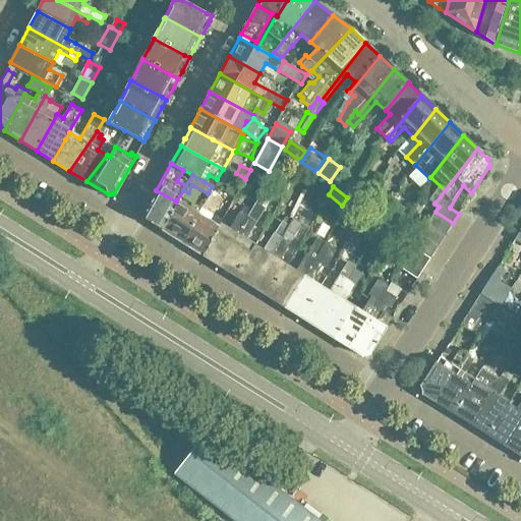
[(162,230),(176,201),(156,190),(143,213),(146,220),(162,230)]
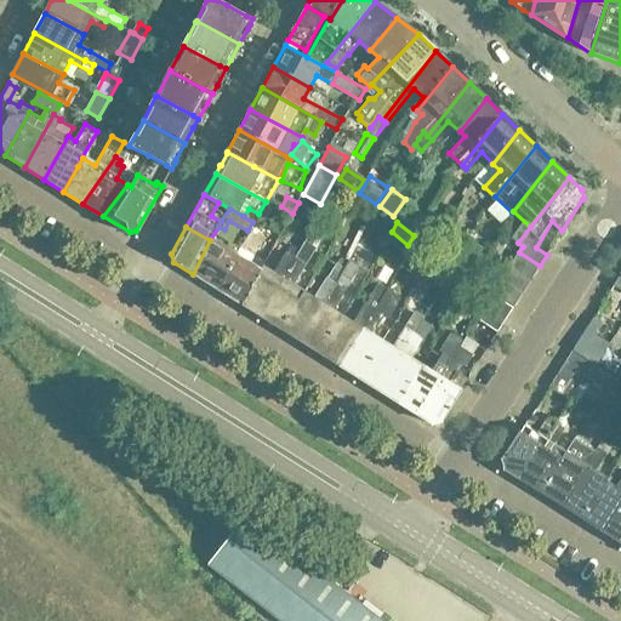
[(280,329),(302,291),(292,285),(320,240),(311,234),(301,251),(300,251),(261,317),(280,329)]
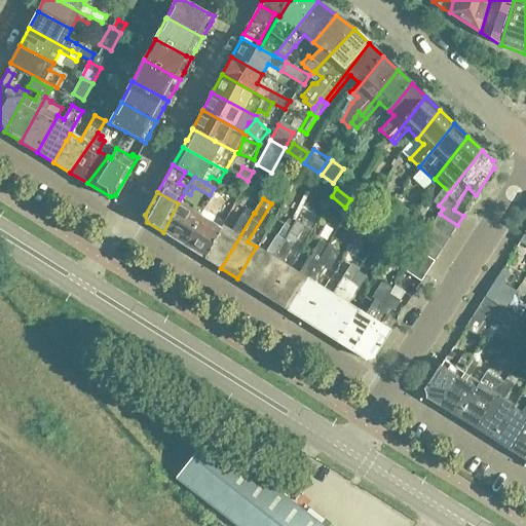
[(184,245),(199,216),(198,216),(178,203),(163,232),(184,245)]
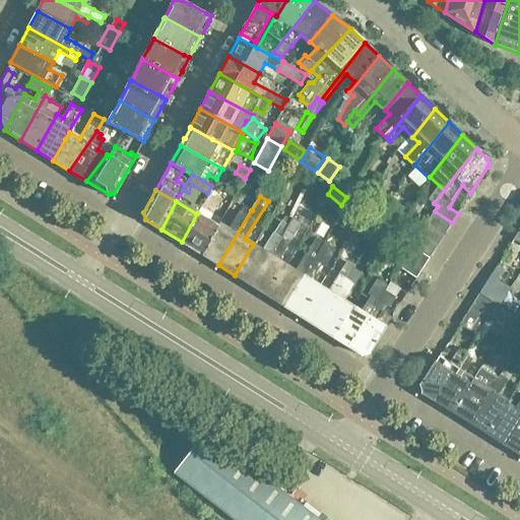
[(217,225),(202,255),(218,265),(251,210),(243,205),(229,229),(219,222),(217,225)]
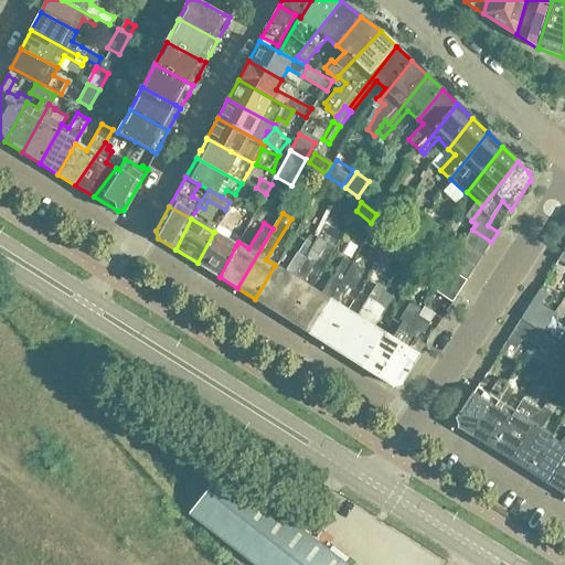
[(220,277),(236,245),(214,232),(198,263),(220,277)]
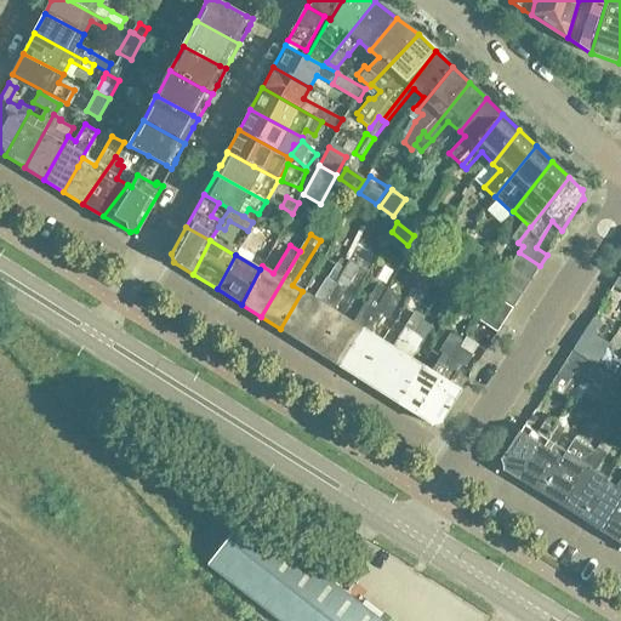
[(517,256),(508,268),(530,283),(537,271),(517,256)]
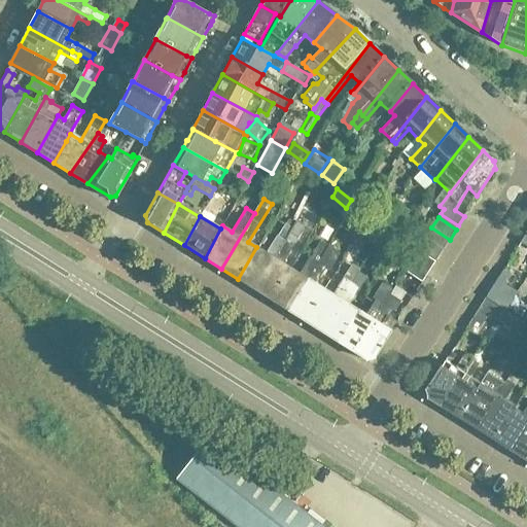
[(417,246),(428,227),(412,218),(401,237),(417,246)]
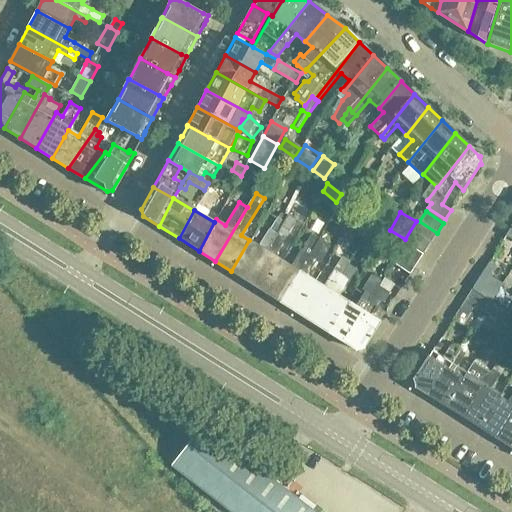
[(282,260),(274,255),(296,219),(288,215),(284,222),(282,221),(247,281),(264,291),(282,260)]
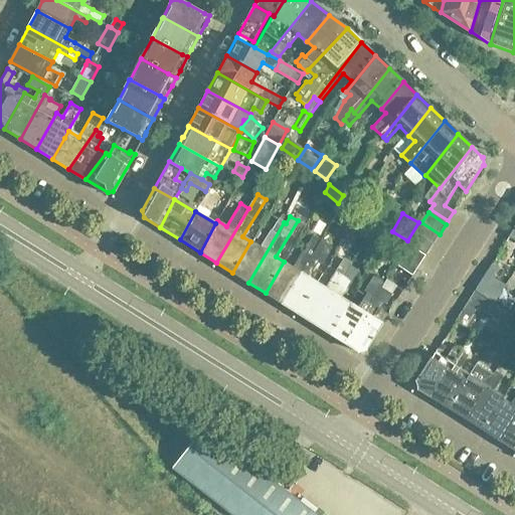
[(251,242),(250,241),(232,273),(248,283),(284,222),(279,219),(261,247),(251,242)]
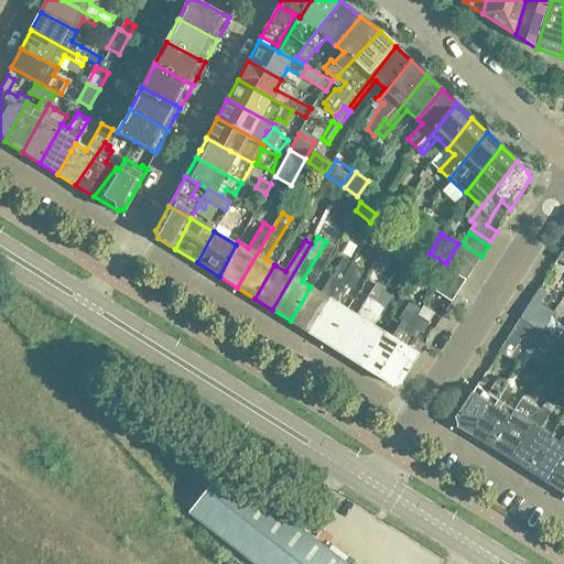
[(462,243),(455,255),(474,268),(481,257),(462,243)]
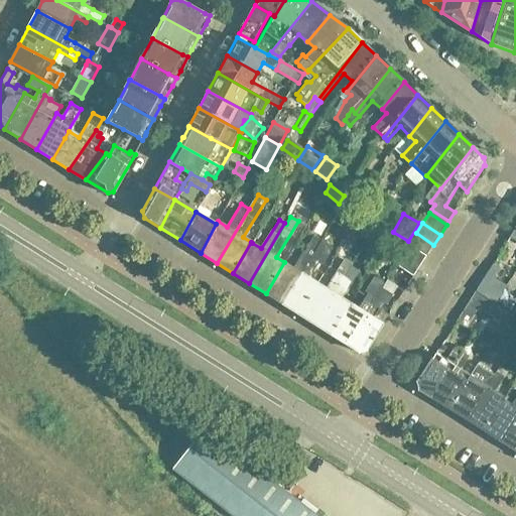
[(427,255),(433,245),(416,233),(409,243),(427,255)]
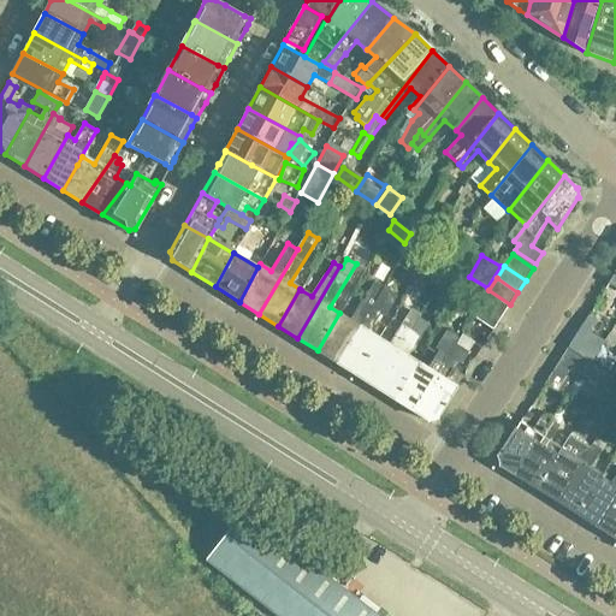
[(337,362),(369,306),(371,306),(381,288),(373,283),(351,320),(339,314),(339,313),(318,350),(337,362)]
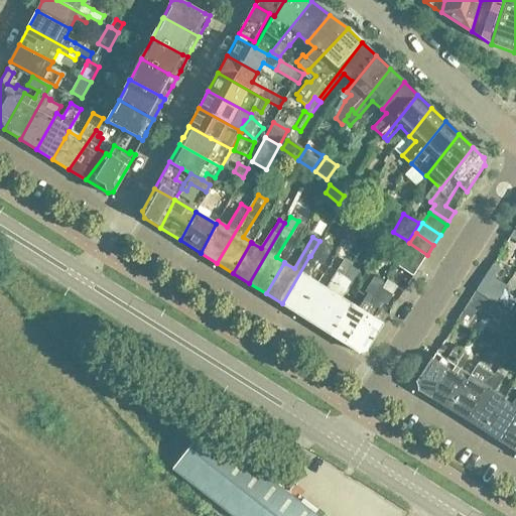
[(323,264),(333,247),(320,240),(319,241),(310,256),(309,256),(282,303),(298,313),(316,283),(309,278),(318,262),(323,264)]
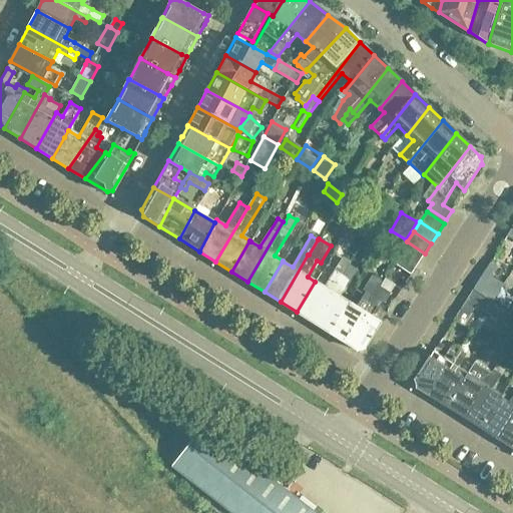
[(418,264),(424,254),(407,243),(394,265),(410,275),(418,264)]
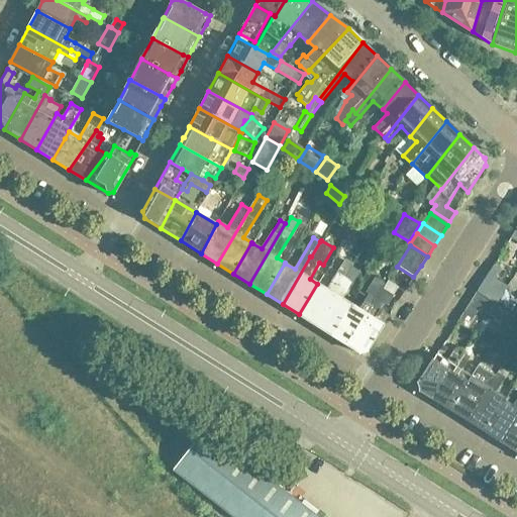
[(343,277),(349,266),(344,262),(337,274),(337,273),(327,290),(317,284),(299,314),(315,324),(343,277)]
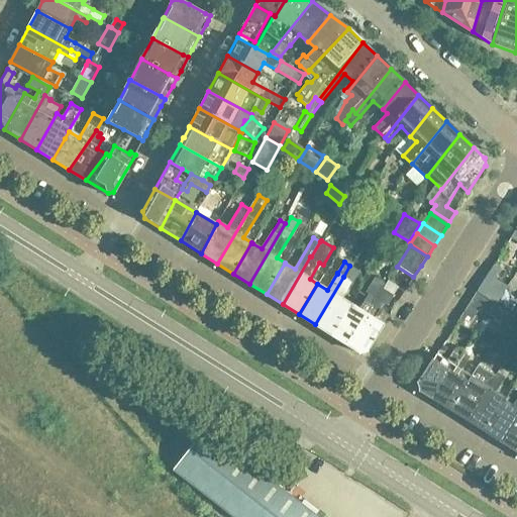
[(494,278),(500,269),(494,265),(477,292),(493,302),(496,304),(497,302),(504,290),(507,286),(494,278)]
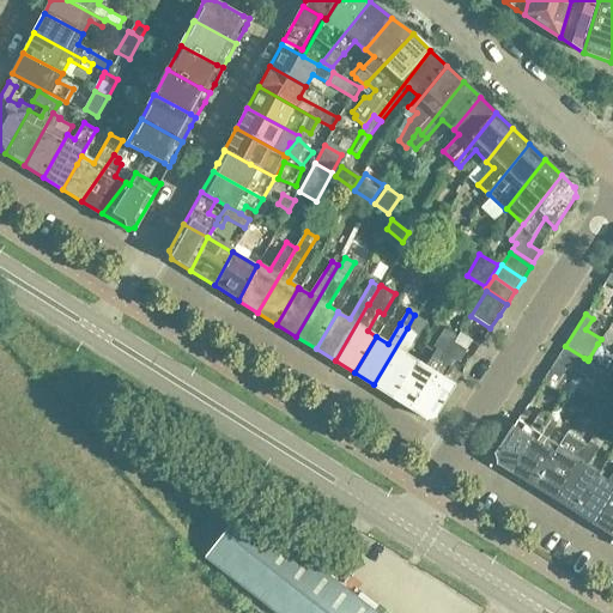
[(393,396),(414,359),(406,354),(418,335),(426,322),(417,316),(414,315),(407,328),(374,384),(393,396)]
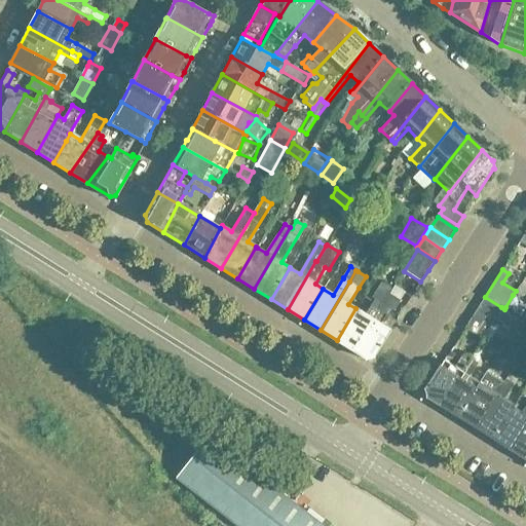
[(387,293),(389,293),(392,289),(381,282),(372,297),(376,299),(366,315),(357,309),(355,308),(337,340),(353,350),(387,293)]
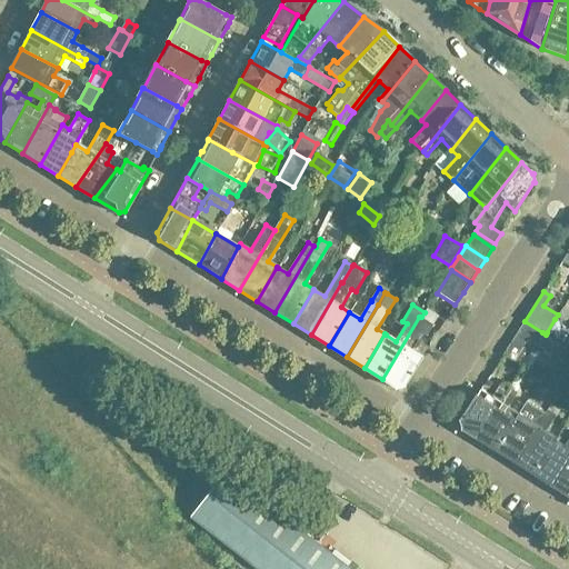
[(430,322),(421,317),(419,317),(382,379),(396,388),(405,386),(429,347),(419,340),(422,335),(426,336),(432,325),(430,322)]
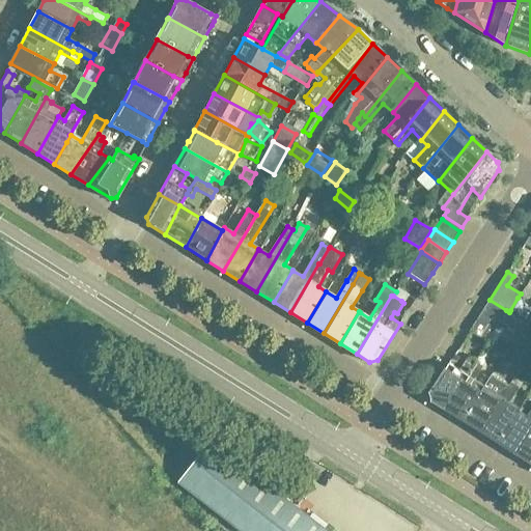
[(530,306),(530,305),(518,298),(510,310),(524,318),(530,306)]
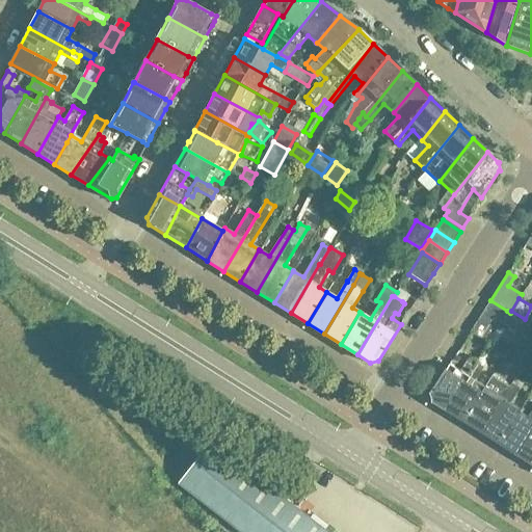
[(507,311),(490,300),(483,312),(500,322),(507,311)]
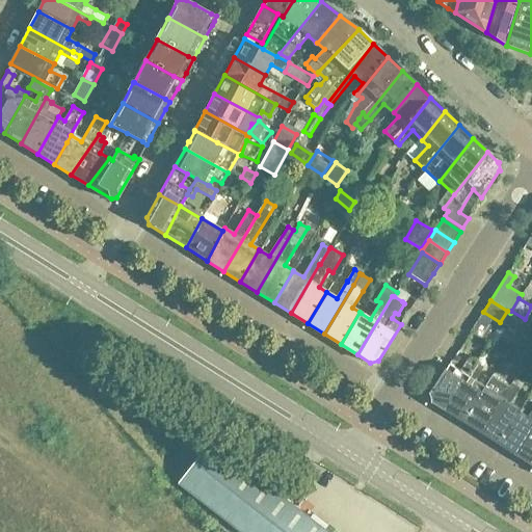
[(500,322),(483,312),(477,322),(494,333),(500,322)]
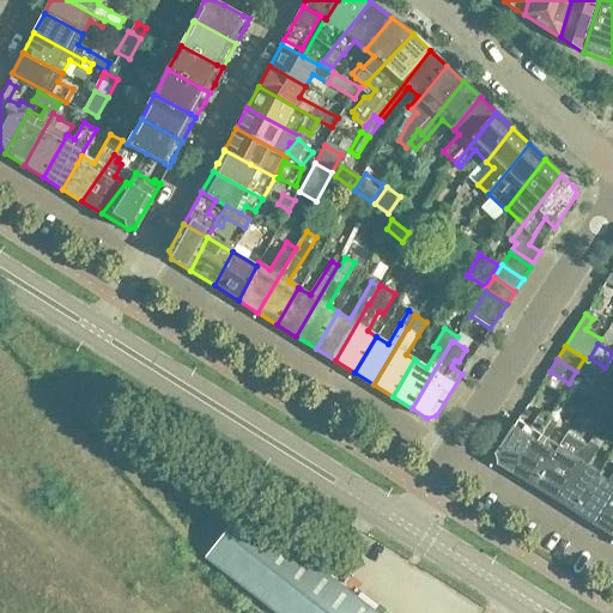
[(596,384),(605,372),(586,362),(578,374),(596,384)]
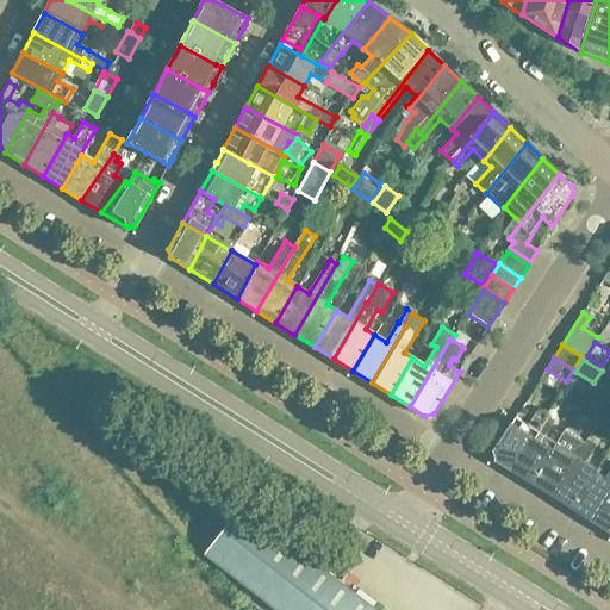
[(566,381),(547,369),(540,380),(559,393),(566,381)]
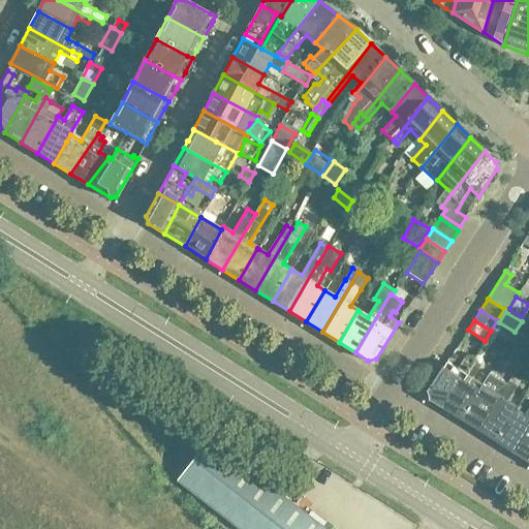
[(442,409),(470,366),(463,361),(457,370),(450,366),(453,361),(449,359),(428,393),(430,401),(442,409)]
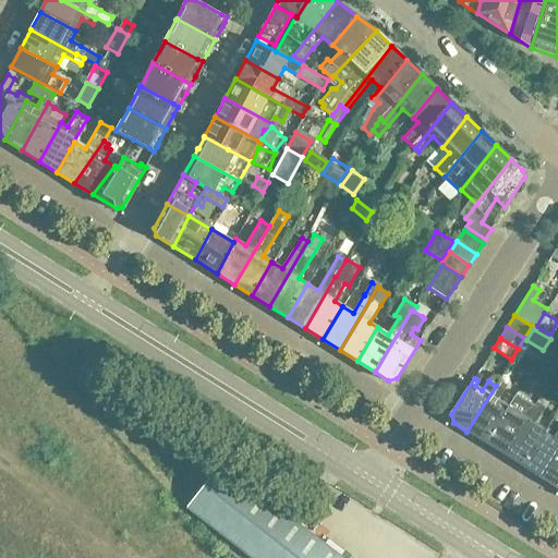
[(496,386),(466,432),(470,433),(485,443),(508,407),(497,400),(506,387),(498,381),(496,386)]
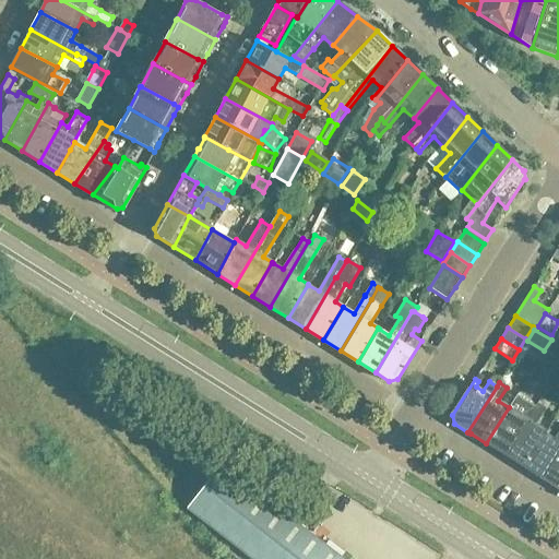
[(506,455),(536,407),(516,395),(509,407),(486,443),(506,455)]
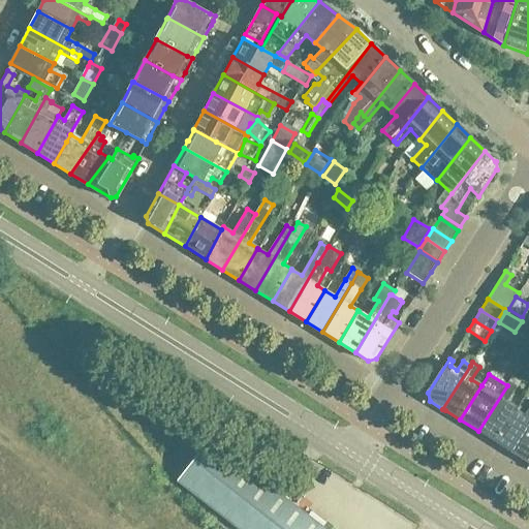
[(496,441),(519,405),(518,405),(517,408),(506,401),(516,385),(509,381),(507,385),(478,431),(496,441)]
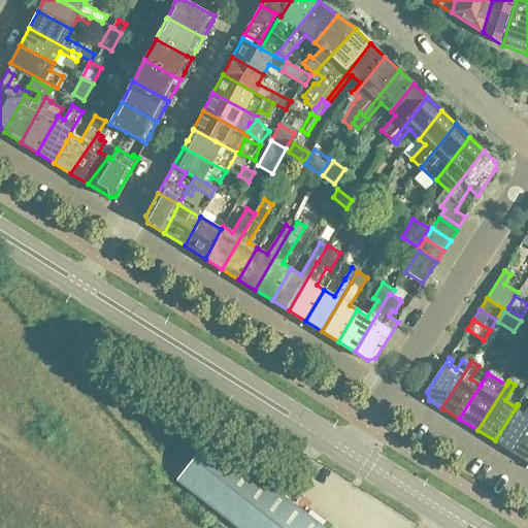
[(513,452),(527,426),(527,406),(523,415),(518,411),(521,406),(518,404),(495,440),(513,452)]
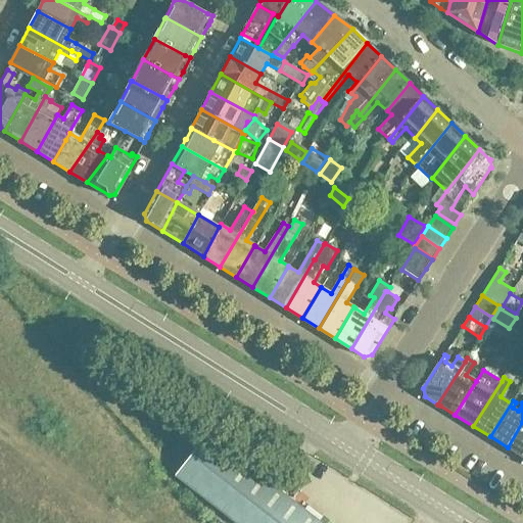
[(522,422),(508,447),(522,457),(522,422)]
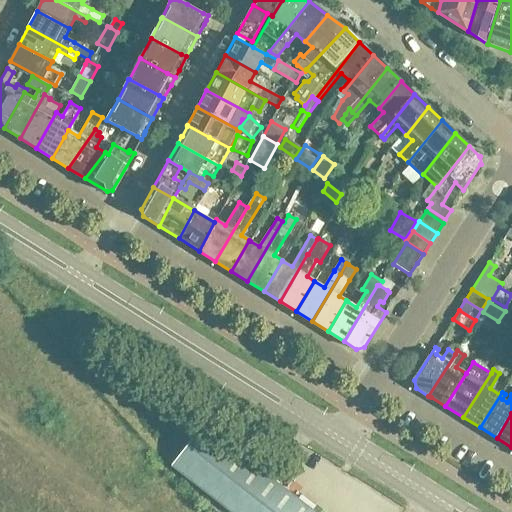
[(171,464),(232,511),(313,511),(273,480),(234,450),(202,425),(171,464)]
